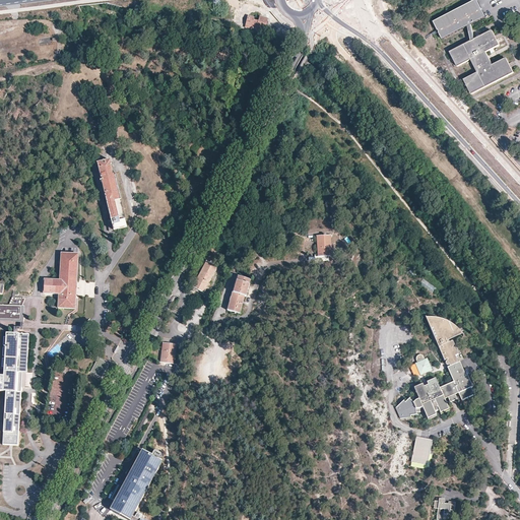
[(476,0),(435,21),(444,39),(469,25),(472,23),(488,16),(478,0),(476,0)]
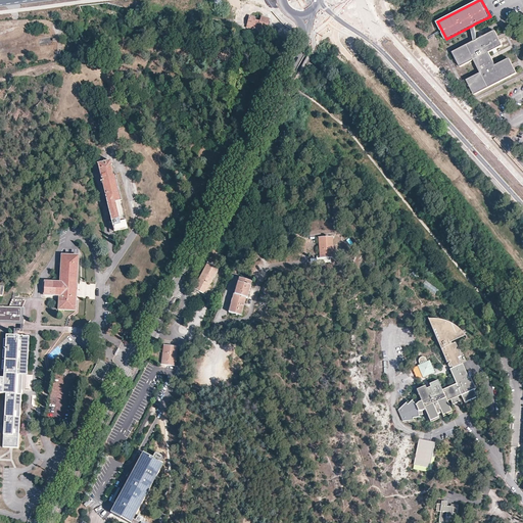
[(253,28),(257,30),(258,28),(267,30),(270,19),(262,16),(260,21),(255,20),(256,17),(249,16),(247,28),(253,30),(253,28)]
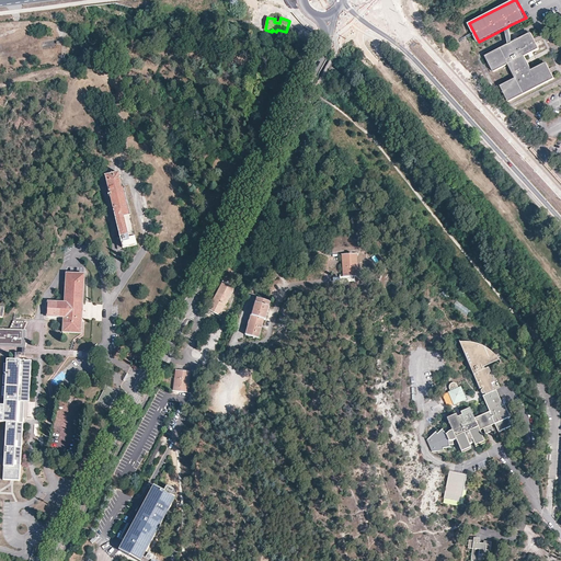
[(510,44),(487,56),(494,71),(508,64),(516,78),(502,86),(508,101),(554,79),(547,64),(531,70),(525,56),(539,48),(531,33),(514,43),(510,44)]
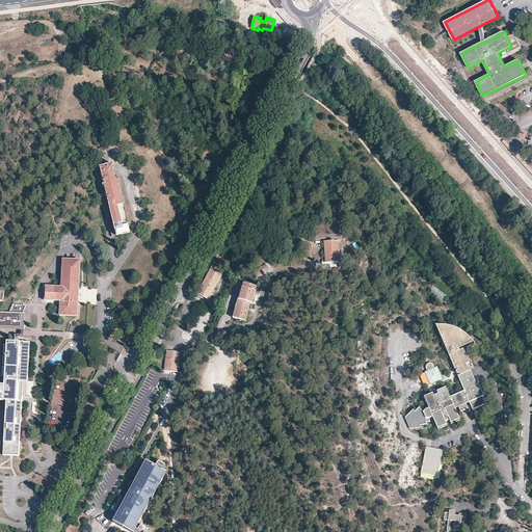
[(101,168),(114,227),(117,237),(131,233),(114,165),(101,168)]
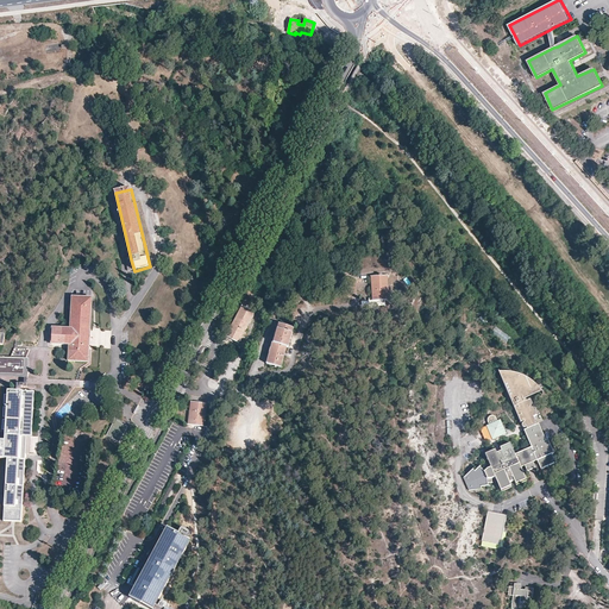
[(370,300),(371,306),(388,305),(387,299),(391,299),(389,275),(383,275),(383,274),(381,274),(381,275),(372,276),(372,286),(375,286),(376,300),(370,300)]
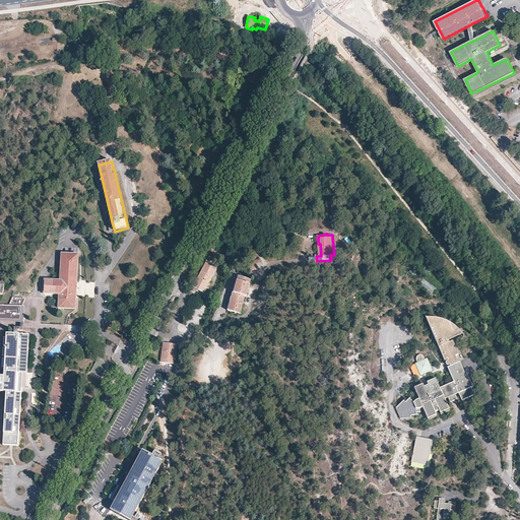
[(76,288),(78,255),(62,254),(60,281),(45,280),(44,294),(59,295),(58,308),(75,309),(76,288)]
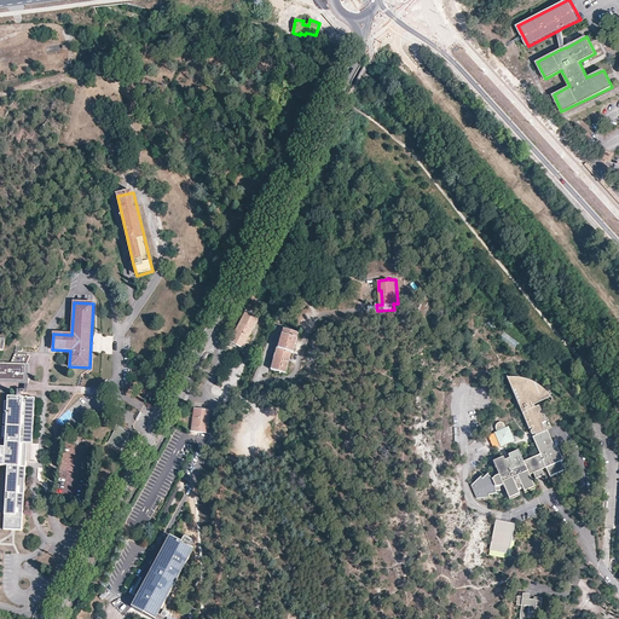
[(259,318),(246,311),(230,342),(247,352),(252,345),(247,341),(259,318)]
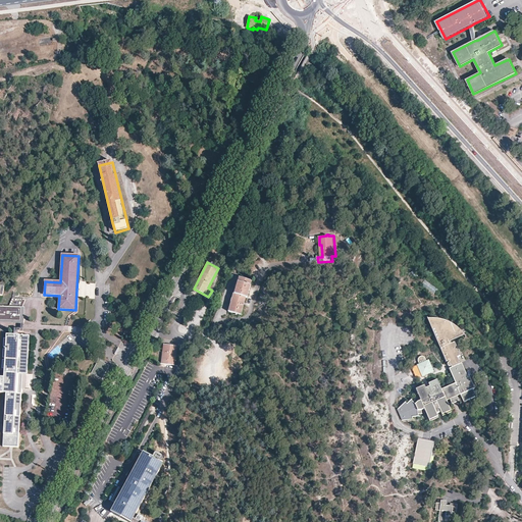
[(248,299),(253,281),(239,277),(233,295),(232,294),(227,311),(241,315),(246,298),(248,299)]
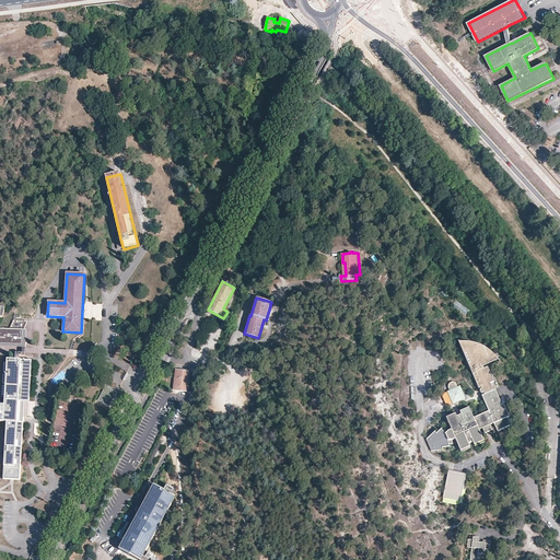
[(0,345),(23,346),(24,330),(27,322),(13,321),(10,329),(0,328),(0,345)]
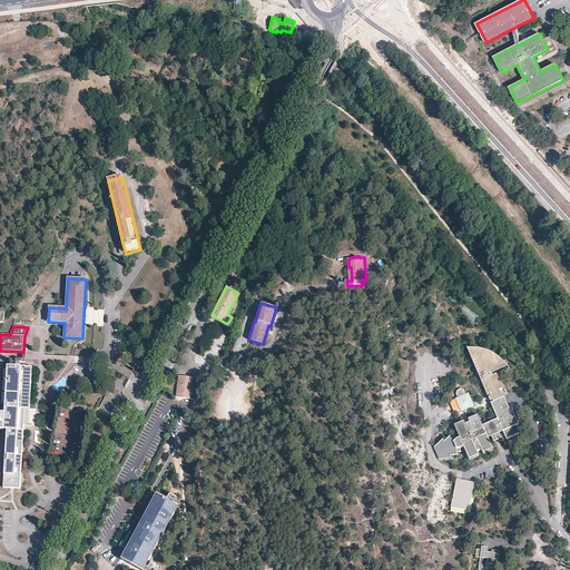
[(480,448),(481,449),(482,452),(492,448),(488,438),(492,435),(500,432),(503,431),(507,439),(512,436),(520,433),(511,412),(504,397),(503,397),(500,391),(503,389),(497,374),(493,375),(493,373),(508,366),(503,362),(500,359),(495,355),(491,353),(487,351),(480,349),(474,349),(468,349),(488,395),(491,394),(491,395),(490,396),(490,397),(490,399),(491,400),(492,400),(493,400),(494,402),(491,403),(498,419),(483,425),(478,414),(468,419),(470,421),(465,423),(463,420),(454,424),(460,436),(457,438),(454,435),(451,438),(450,436),(444,440),(442,439),(434,445),(439,458),(450,457),(450,454),(457,453),(457,451),(460,451),(460,448),(463,445),(469,458),(478,454),(477,451),(475,449),(480,448)]
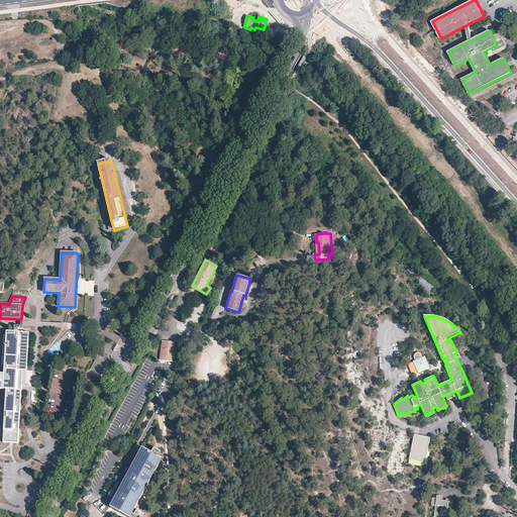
[(15,445),(18,393),(17,392),(18,373),(20,373),(24,373),(27,335),(4,334),(4,338),(2,338),(1,346),(3,346),(3,349),(1,349),(0,356),(3,357),(3,359),(0,359),(0,368),(2,368),(2,376),(0,376),(0,391),(3,392),(0,441),(0,444),(11,445),(15,445)]
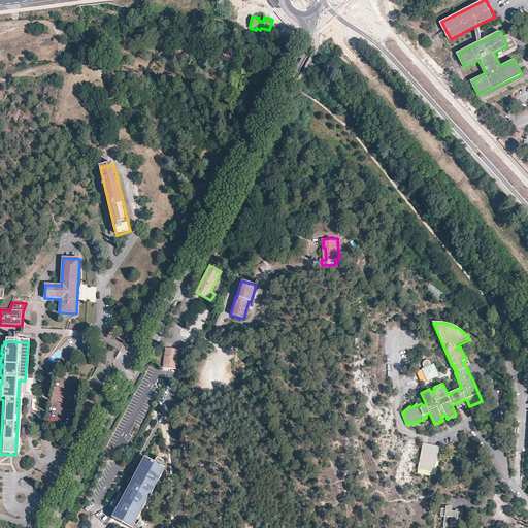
[(164,369),(175,370),(178,351),(167,349),(165,361),(164,361),(163,365),(165,366),(164,369)]
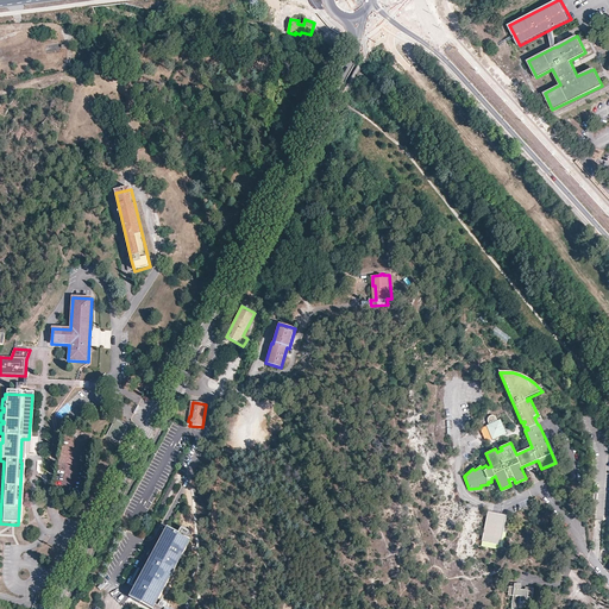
[(507,433),(501,420),(497,420),(496,419),(496,418),(495,416),(494,415),(493,415),(491,415),(490,415),(489,416),(489,418),(488,419),(488,420),(489,422),(490,424),(487,425),(493,439),(507,433)]
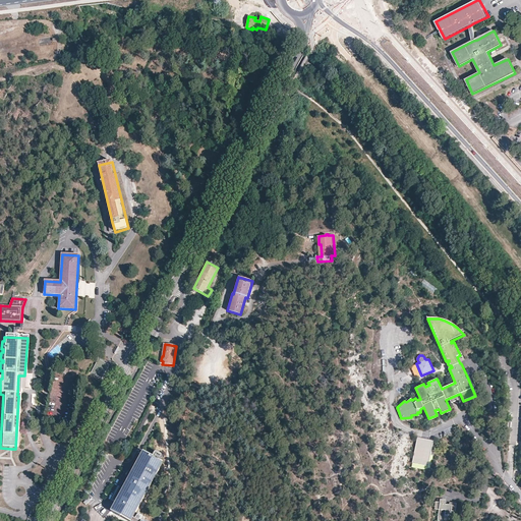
[(102,378),(109,365),(98,360),(92,372),(102,378)]
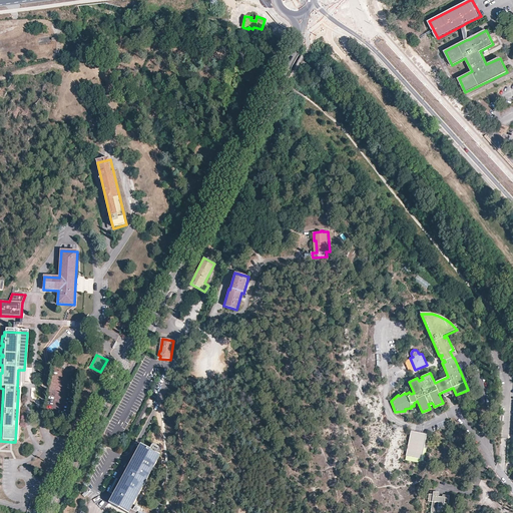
[(138,425),(149,405),(146,404),(135,424),(138,425)]
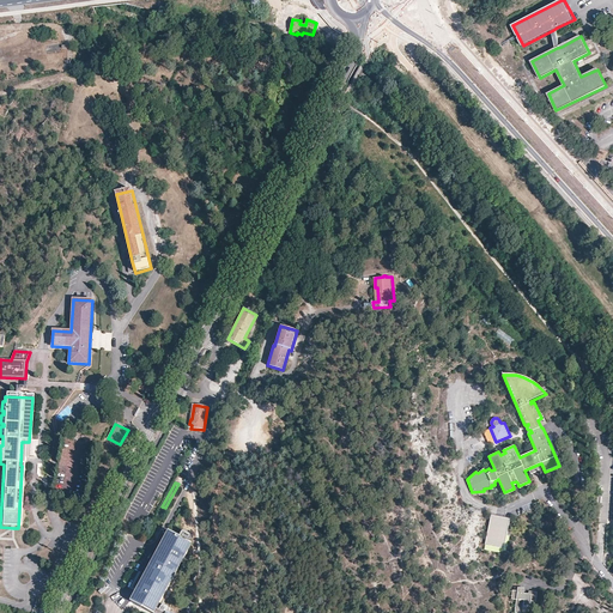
[(503,548),(510,519),(491,515),(485,545),(503,548)]
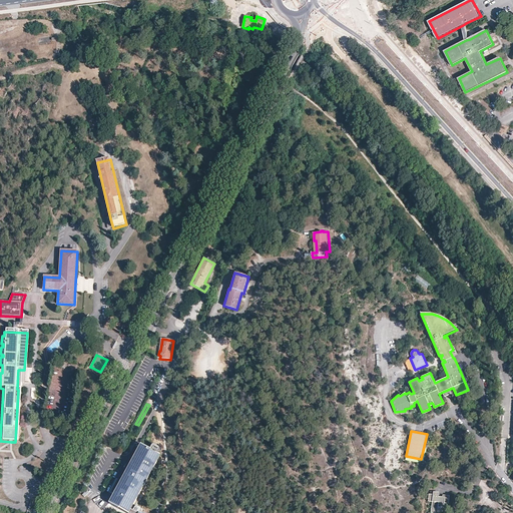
[(137,512),(132,510),(134,506),(136,507),(150,480),(148,479),(161,456),(141,445),(110,504),(126,512),(137,512)]
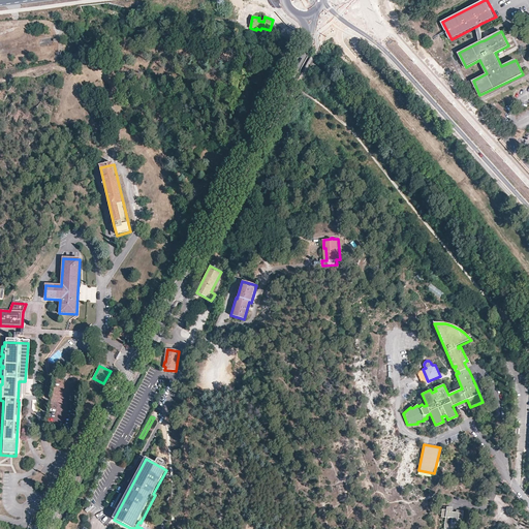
[(447,509),(442,508),(441,517),(445,517),(444,528),(447,528),(450,528),(452,528),(456,528),(457,520),(463,520),(464,511),(457,510),(456,515),(453,515),(453,507),(447,507),(447,509)]
